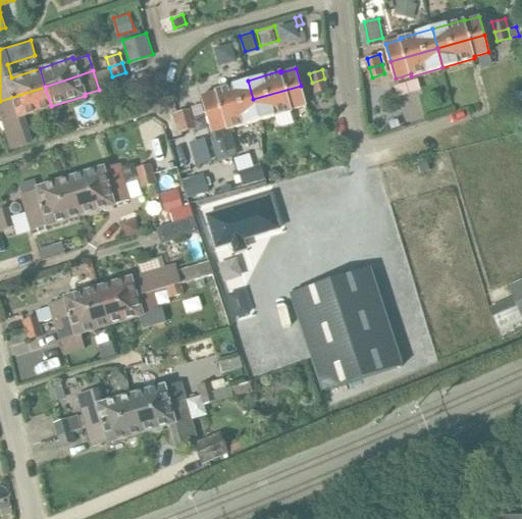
[(324,79),(312,83),(314,92),(327,89),(324,79)]
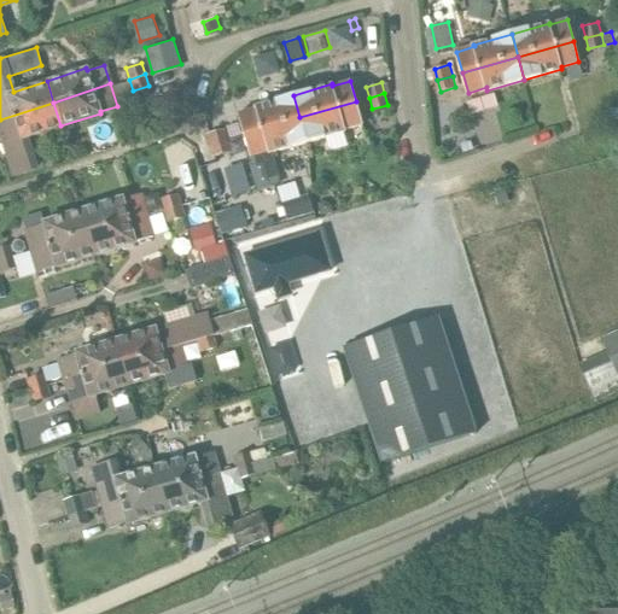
[(244,133),(299,117),(293,95),(255,106),(255,107),(238,112),(244,133)]
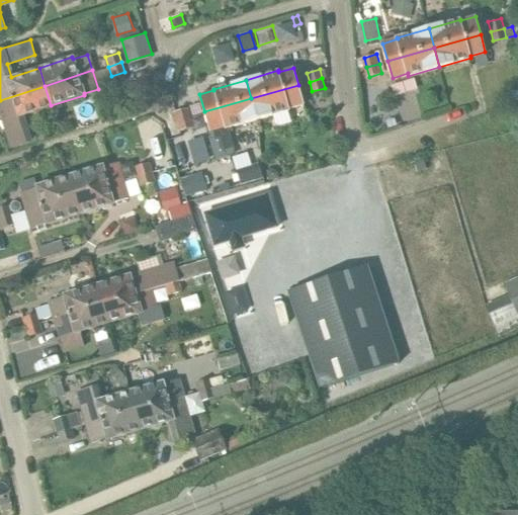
[(303,102),(298,85),(251,98),(257,117),(289,108),(288,106),(303,102)]
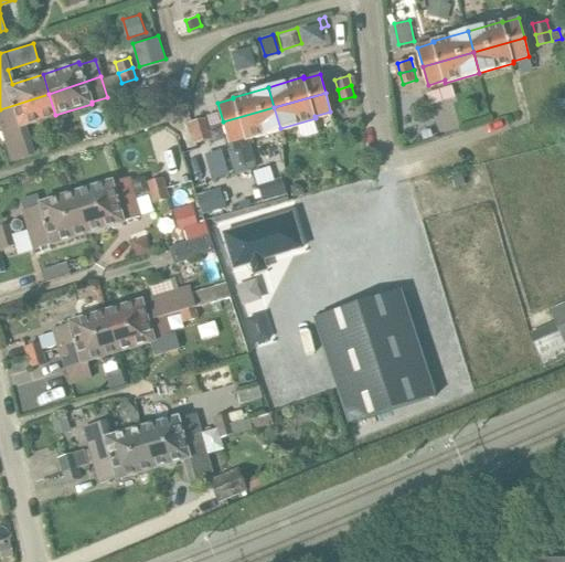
[(55,115),(49,94),(0,109),(0,119),(12,158),(32,151),(23,125),(55,115)]
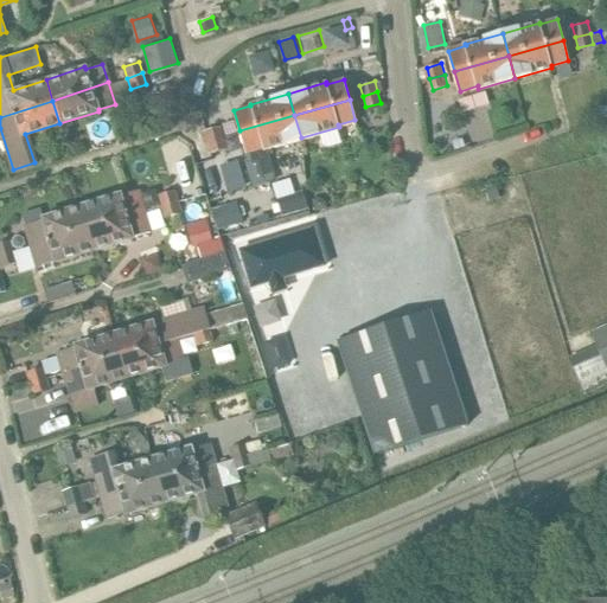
[(301,138),(294,115),(240,130),(246,152),(262,146),(263,149),(301,138)]
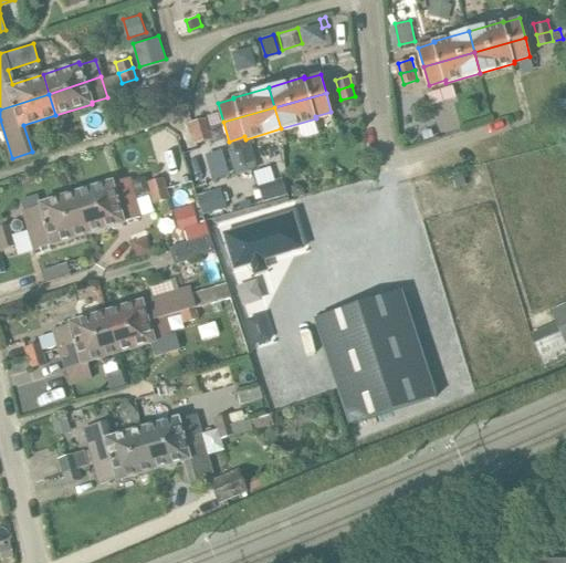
[(194,131),(208,127),(205,116),(190,121),(194,131)]
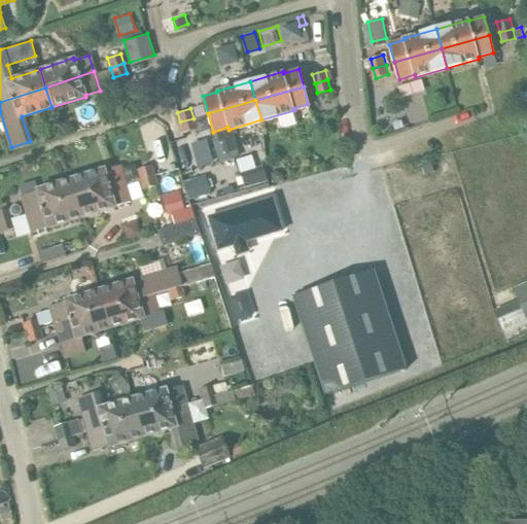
[(194,118),(180,121),(182,132),(197,128),(194,118)]
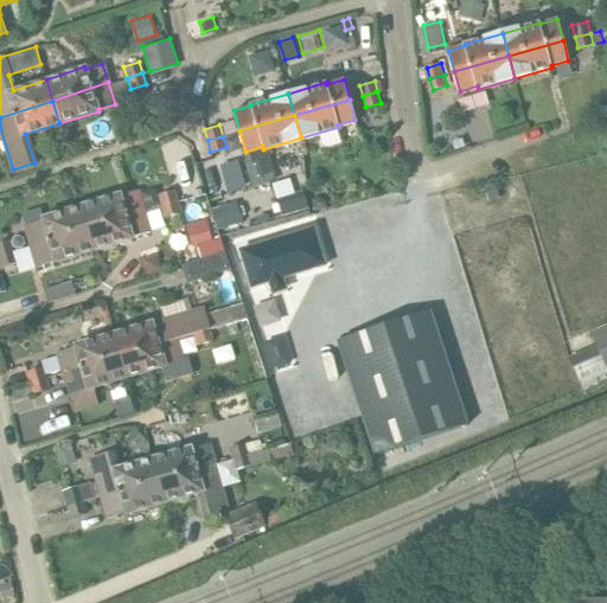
[(88,226),(144,211),(138,190),(121,196),(120,194),(82,205),(88,226)]
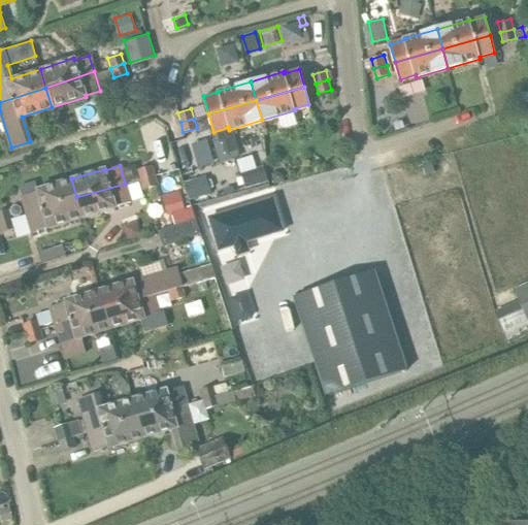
[(141,178),(154,174),(152,165),(138,168),(141,178)]
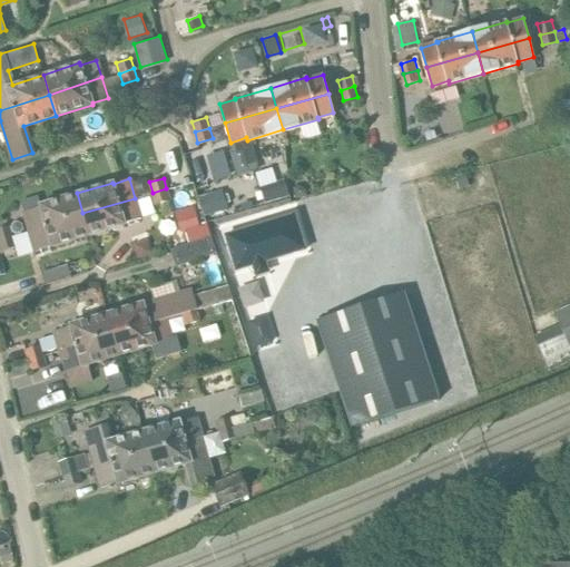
[(279,196),(275,181),(261,185),(265,201),(279,196)]
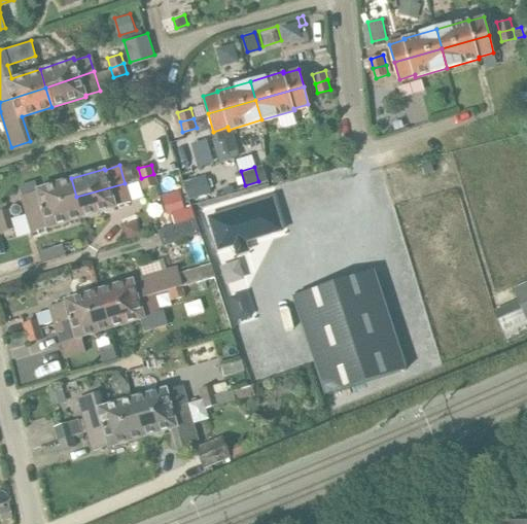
[(283,179),(281,171),(279,170),(278,169),(270,171),(274,182),(283,179)]
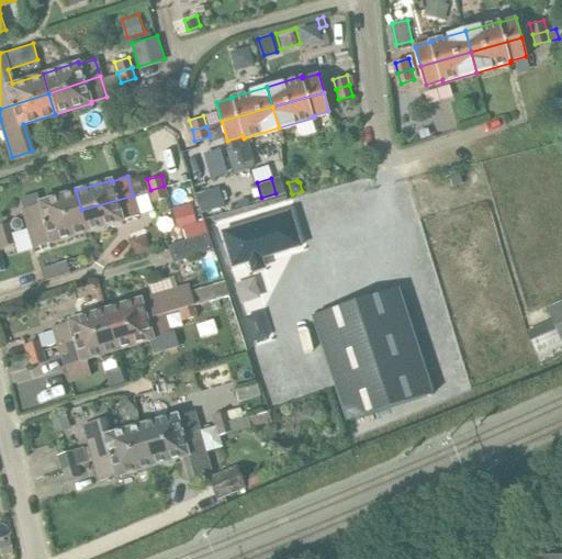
[(220,185),(197,192),(202,210),(225,203),(220,185)]
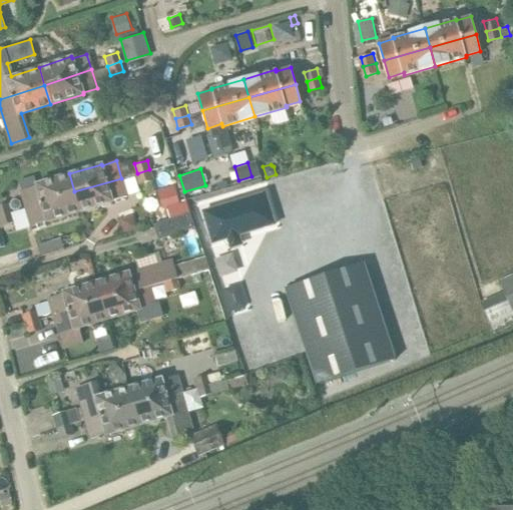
[(152,179),(149,169),(137,173),(140,182),(152,179)]
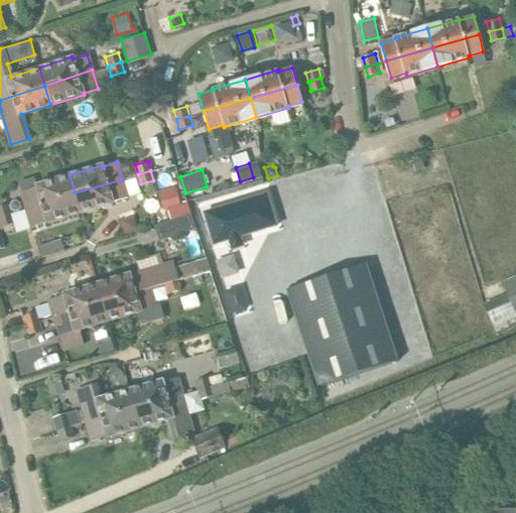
[(75,193),(70,174),(36,183),(34,177),(18,181),(26,208),(75,193)]
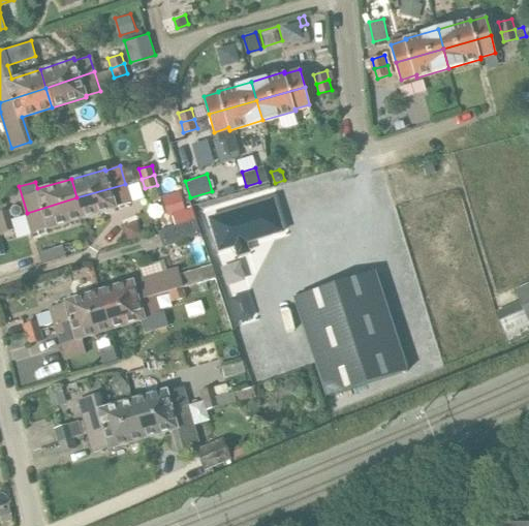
[(125,184),(76,197),(83,217),(116,207),(116,205),(130,200),(125,184)]
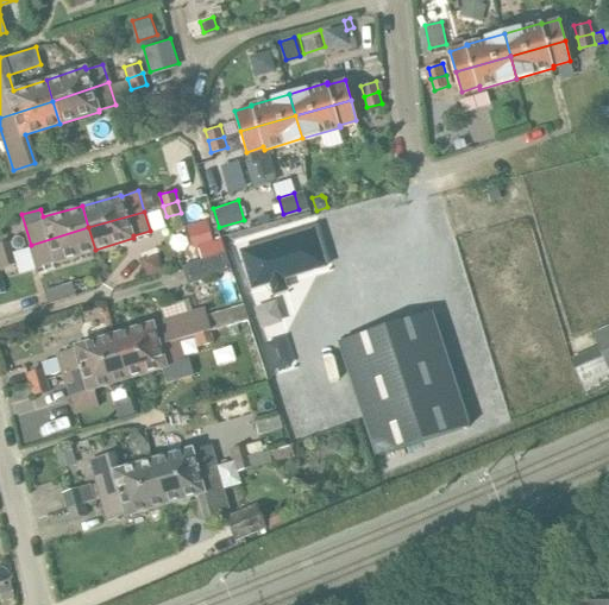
[(193,246),(213,241),(207,219),(187,225),(193,246)]
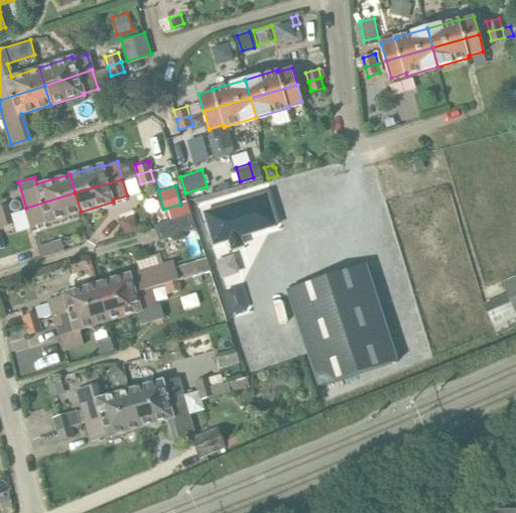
[(213,242),(241,235),(277,224),(267,190),(203,210),(213,242)]
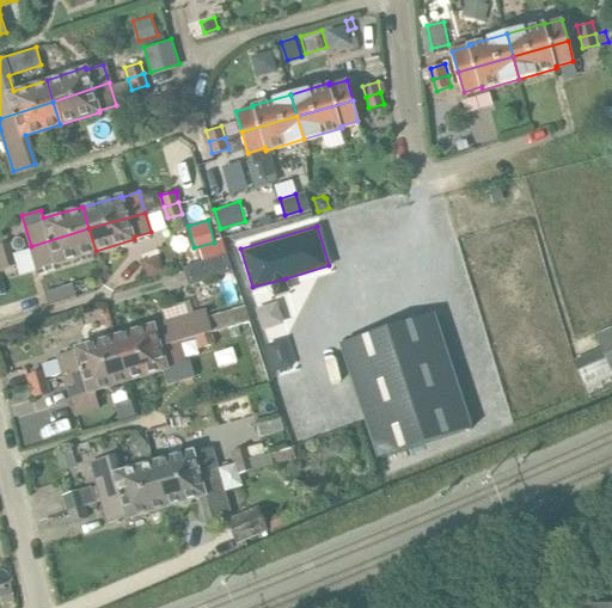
[(96,251),(89,228),(31,246),(37,268),(96,251)]
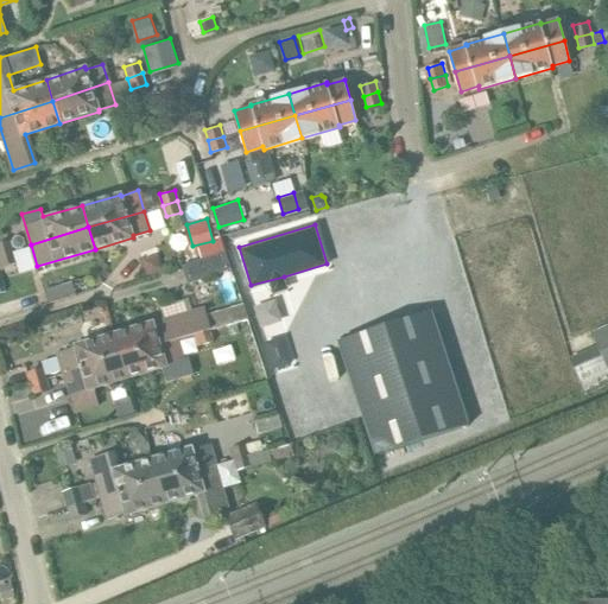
[(202,258),(225,249),(222,241),(221,239),(198,247),(202,258)]
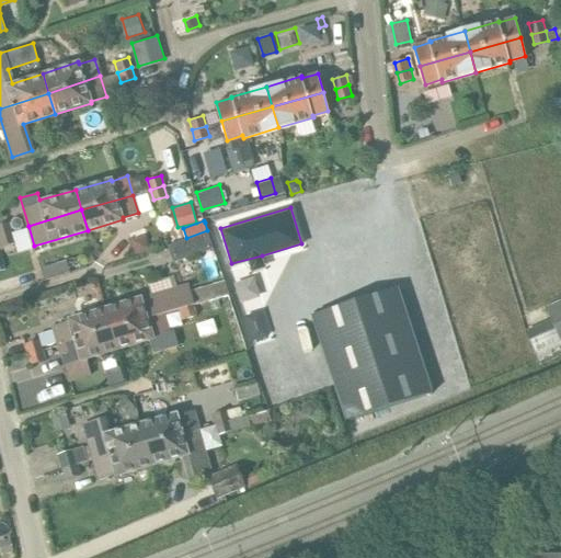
[(0,235),(12,231),(9,221),(0,224),(0,235)]
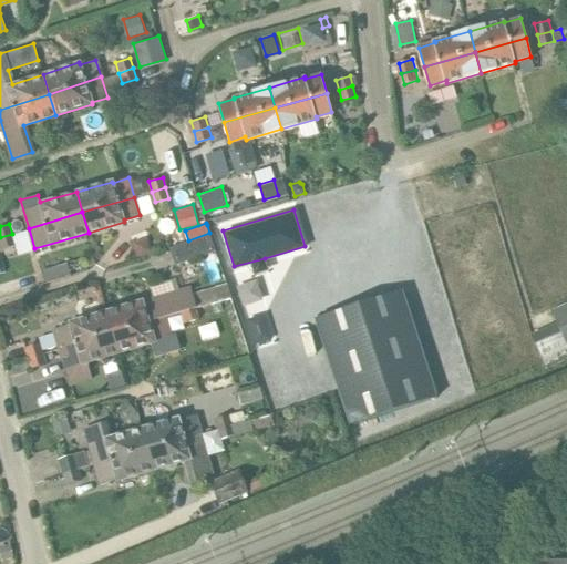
[(216,250),(209,233),(188,241),(169,247),(175,265),(216,250)]
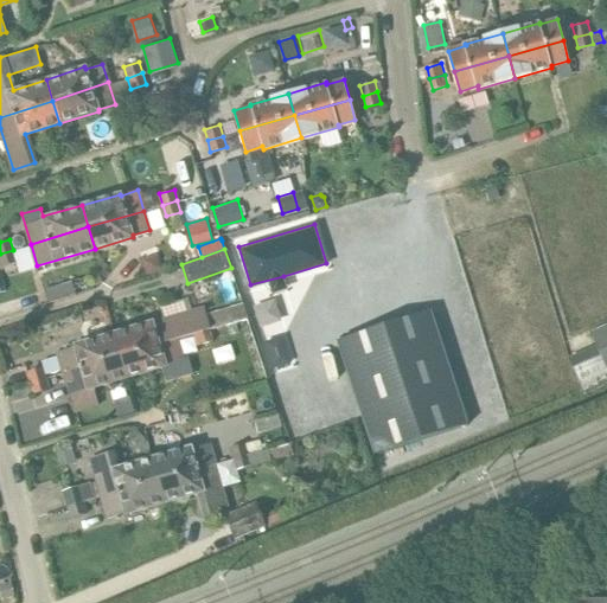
[(17,262),(13,250),(0,254),(0,262),(1,265),(17,262)]
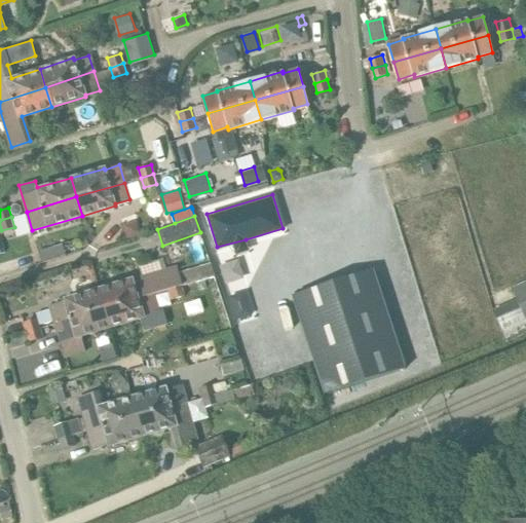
[(41,262),(66,255),(62,243),(38,250),(41,262)]
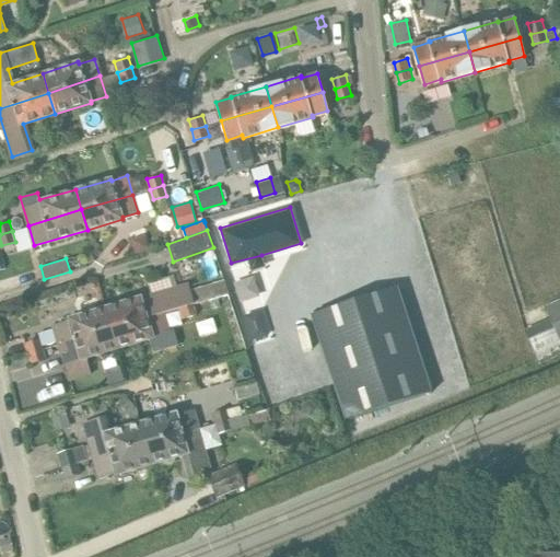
[(179,308),(194,302),(229,291),(224,277),(190,288),(189,285),(156,293),(140,299),(140,297),(105,308),(111,327),(165,311),(179,308)]
